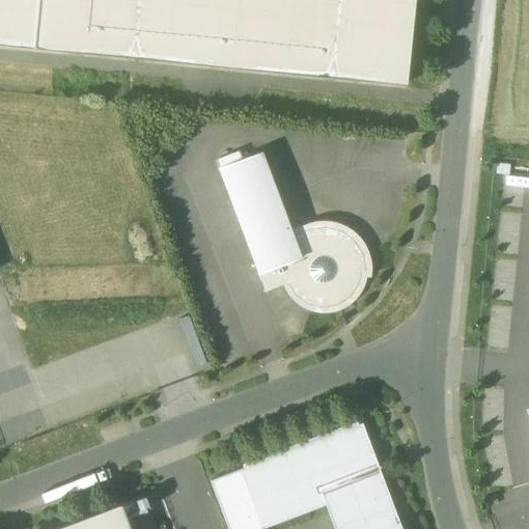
[(0,0),(0,44),(407,84),(415,0),(0,0)]
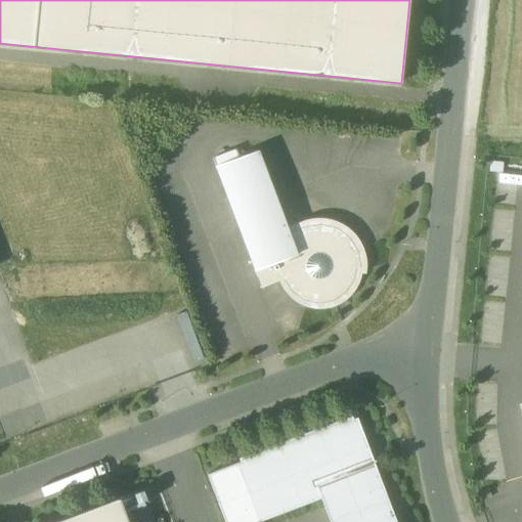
[(263,287),(286,278),(305,271),(291,232),(260,150),(241,158),(237,148),(214,158),(263,287)]
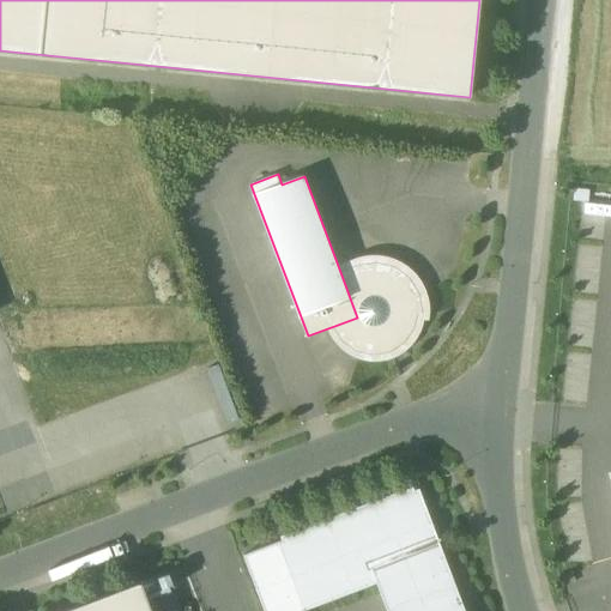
[(358,265),(340,272),(357,318),(334,326),(339,334),(344,340),(349,345),(354,348),(361,351),(371,354),(380,354),(387,352),(398,348),(405,342),(413,331),(417,324),(418,313),(423,313),(423,302),(419,291),(412,279),(403,271),(393,266),(380,262),(369,262),(358,265)]
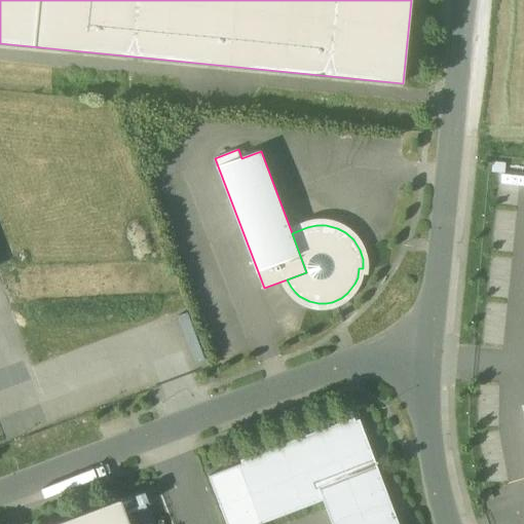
[(399,523),(360,418),(238,464),(260,522),(262,522),(331,495),(335,504),(332,507),(338,523),(337,523),(399,523)]
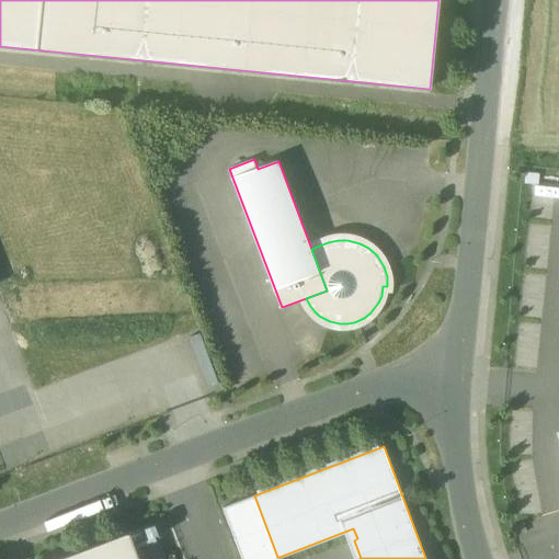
[(280,558),(280,557),(277,557),(254,495),(224,506),(238,545),(242,558),(280,558)]
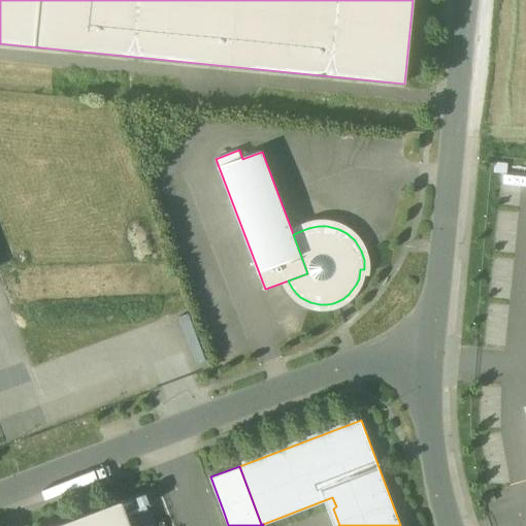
[(129,525),(121,501),(55,525),(129,525)]
